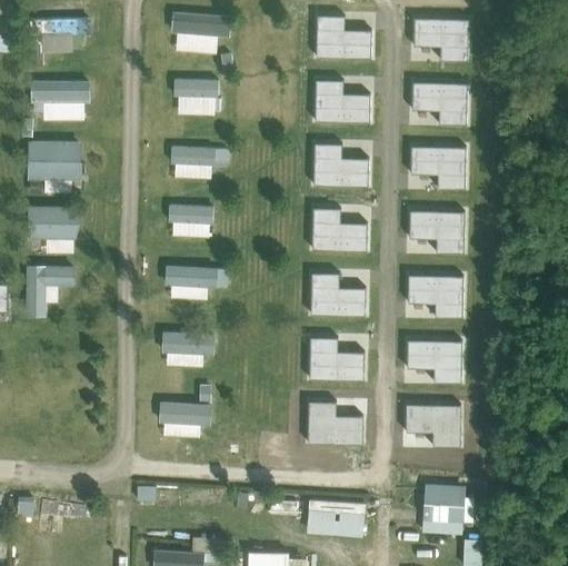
[(172,52),(218,55),(218,37),(231,37),(232,16),(175,13),(172,52)]
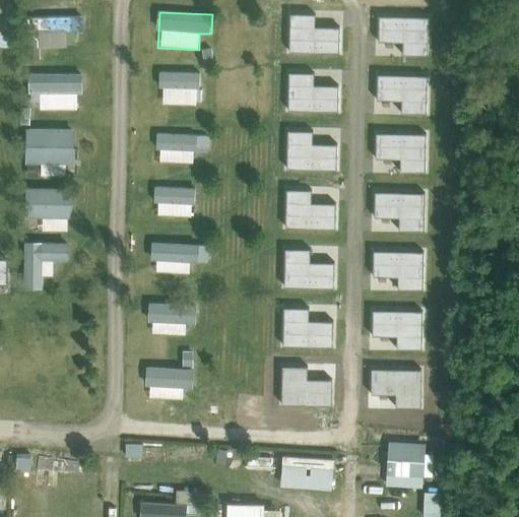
[(83,30),(82,16),(34,18),(34,31),(83,30)]
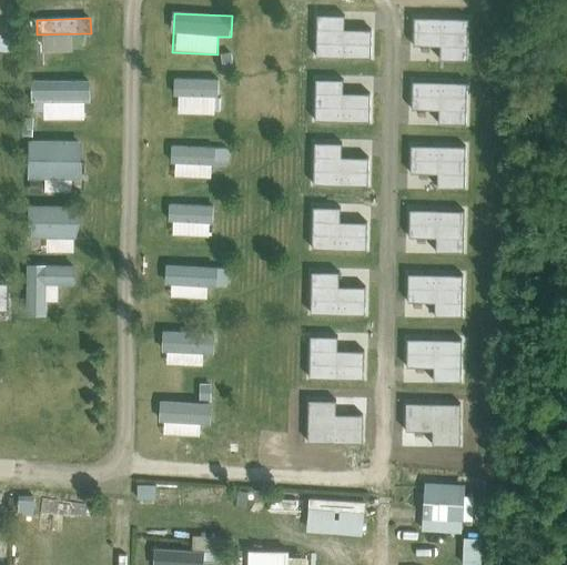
[(467,30),(466,72),(489,72),(489,30),(467,30)]
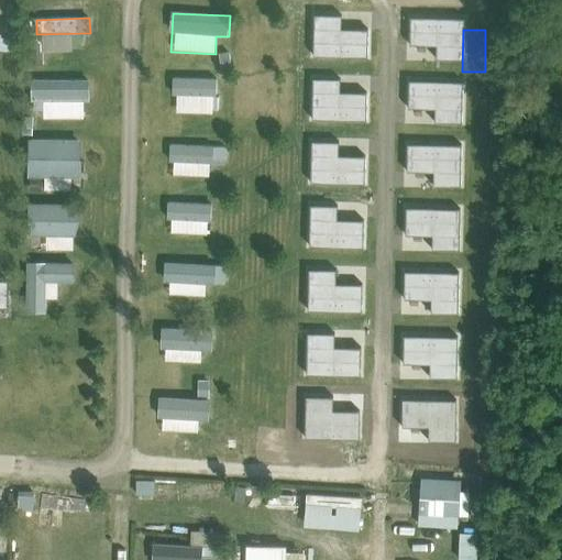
[(174,79),(175,114),(218,113),(218,78),(174,79)]
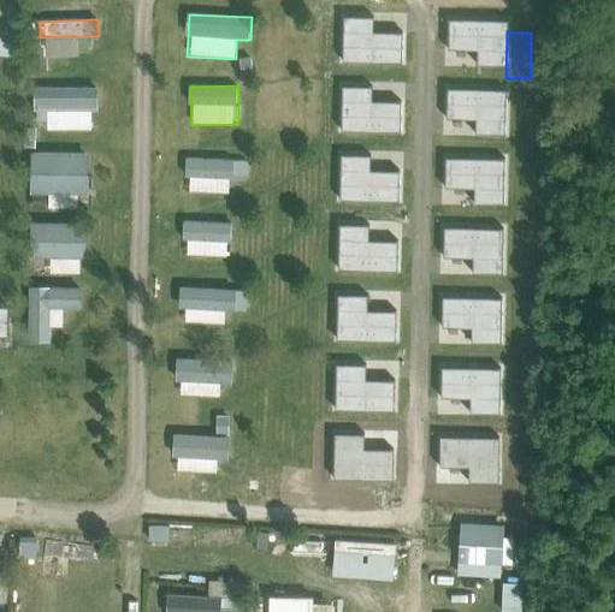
[(35,111),(47,111),(47,130),(95,131),(96,87),(35,87),(35,111)]
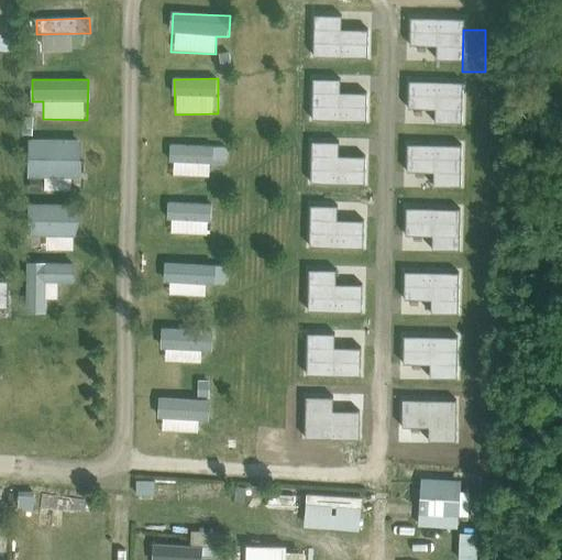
[(70,177),(83,178),(83,140),(29,140),(29,179),(44,179),(44,191),(70,191),(70,177)]
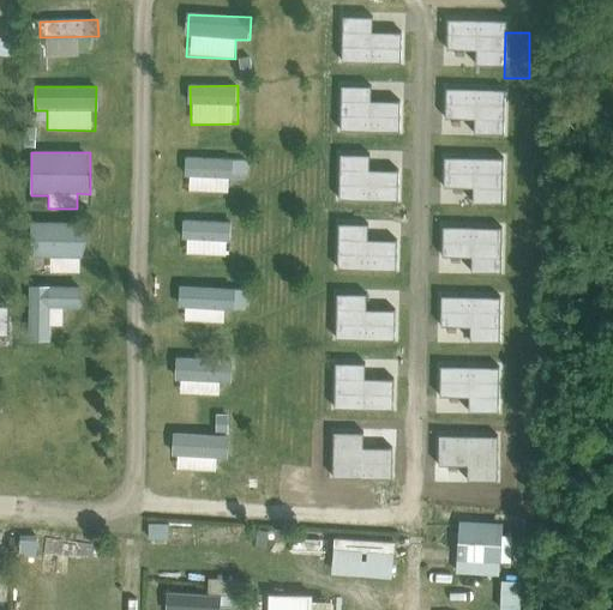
[(313,170),(340,171),(340,158),(313,157),(313,170)]
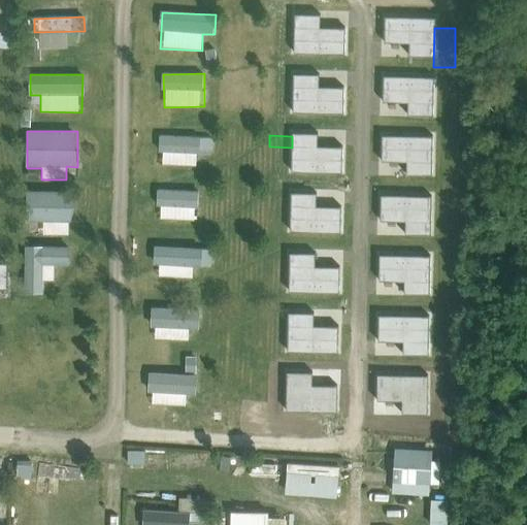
[(160,136),(160,166),(197,166),(197,152),(209,152),(209,137),(160,136)]
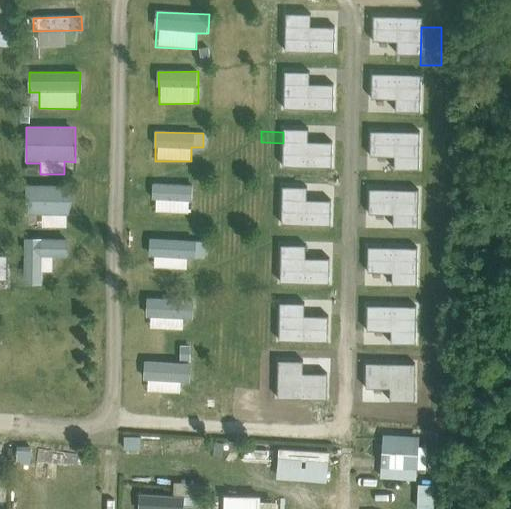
[(405,134),(405,184),(445,184),(446,134),(405,134)]
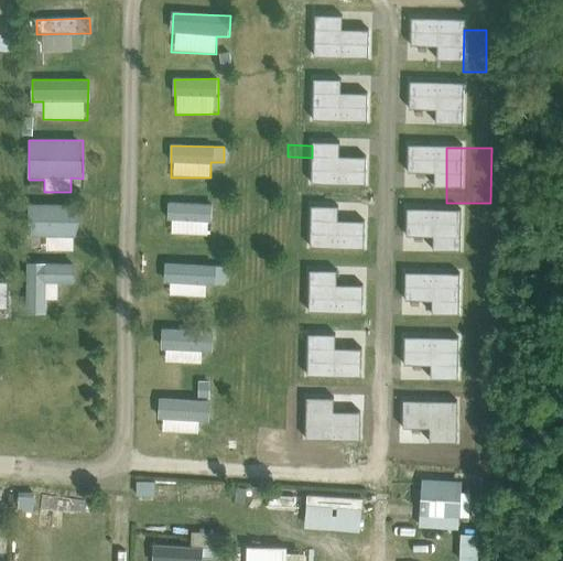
[(45,251),(77,252),(78,205),(29,204),(29,237),(46,237),(45,251)]
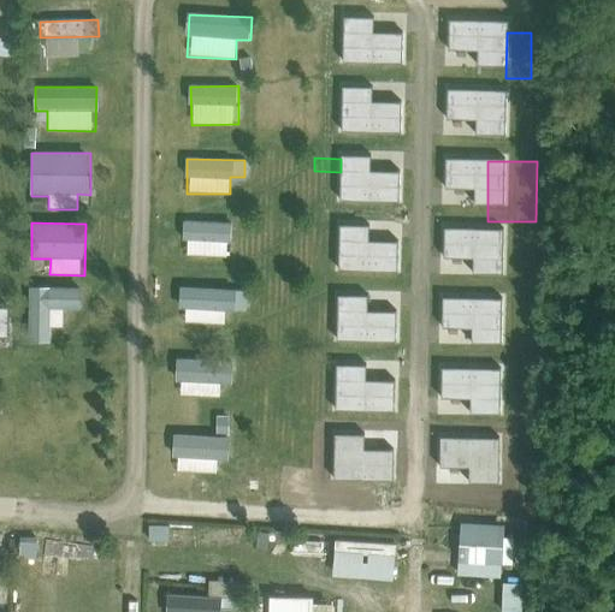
[(185,223),(185,256),(229,257),(229,223),(185,223)]
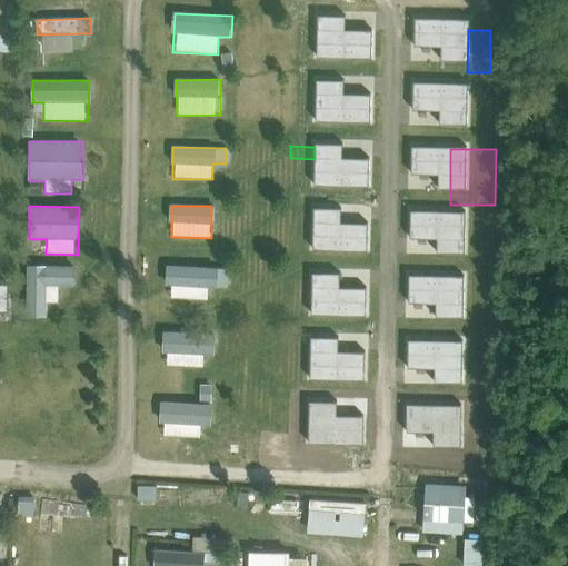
[(291,260),(318,261),(319,247),(292,246),(291,260)]
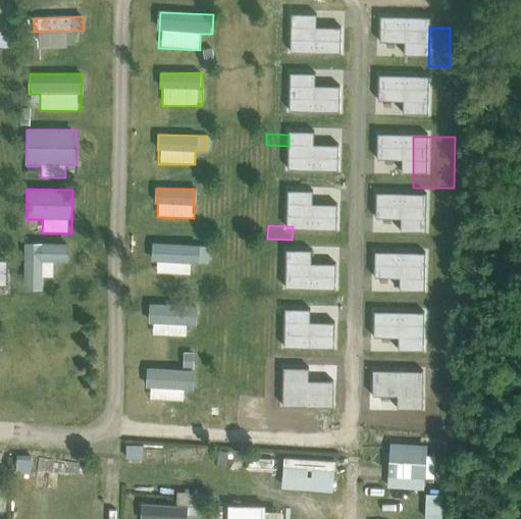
[(43,262),(69,263),(69,244),(24,244),(24,290),(42,290),(43,262)]
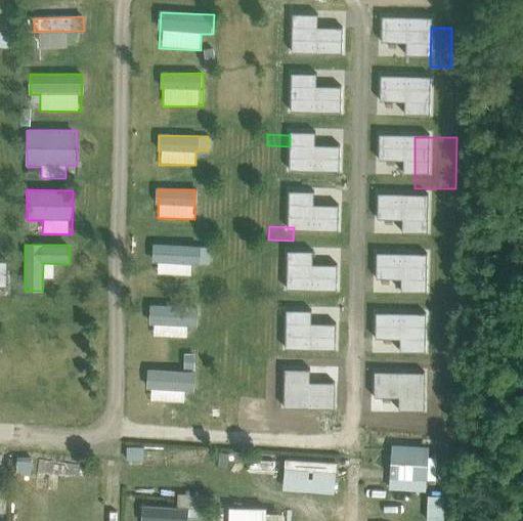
[(156,246),(155,275),(191,275),(191,266),(210,266),(210,246),(156,246)]
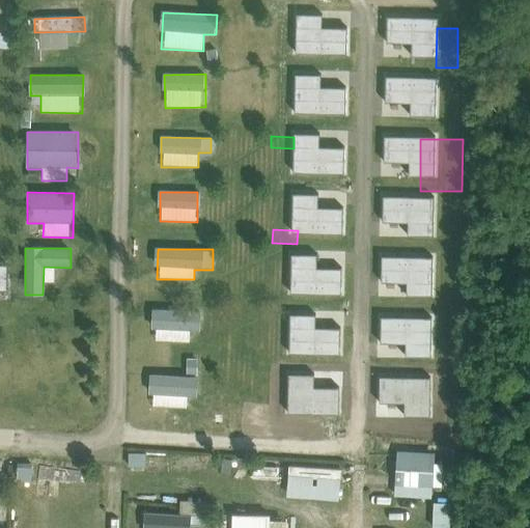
[(452,282),(452,252),(413,252),(413,281),(452,282)]
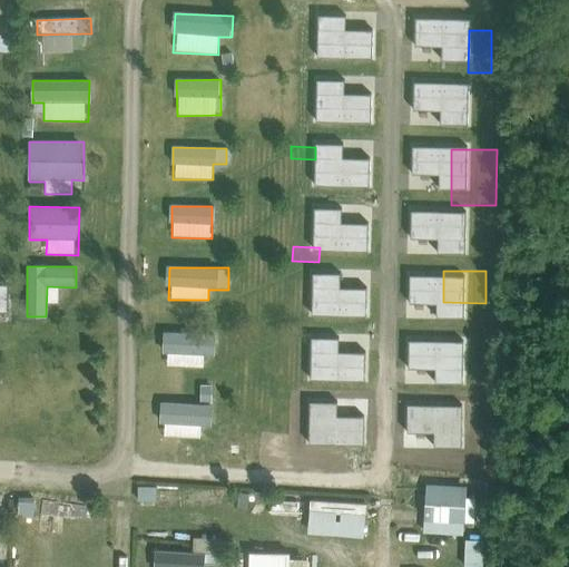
[(165,367),(205,367),(205,355),(216,357),(216,333),(165,333),(165,367)]
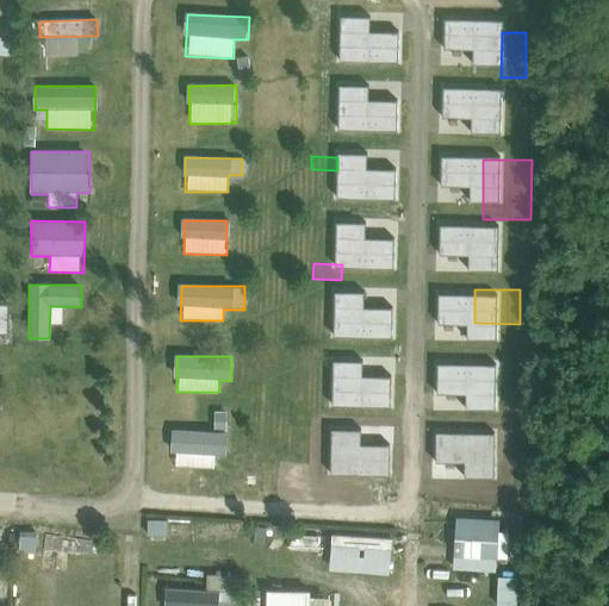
[(216,468),(217,457),(228,457),(229,432),(173,431),(173,467),(216,468)]
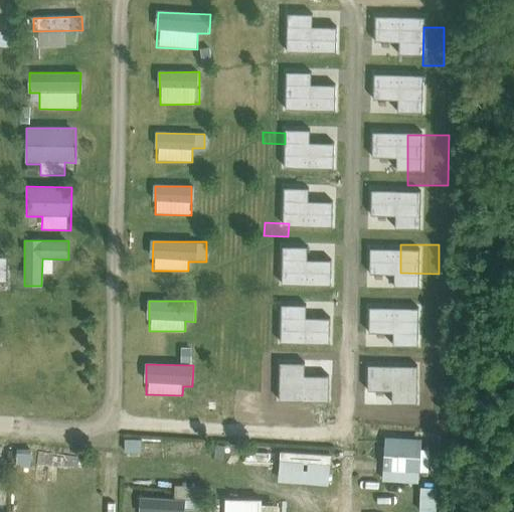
[(251,369),(251,400),(274,400),(274,384),(306,384),(306,370),(251,369)]
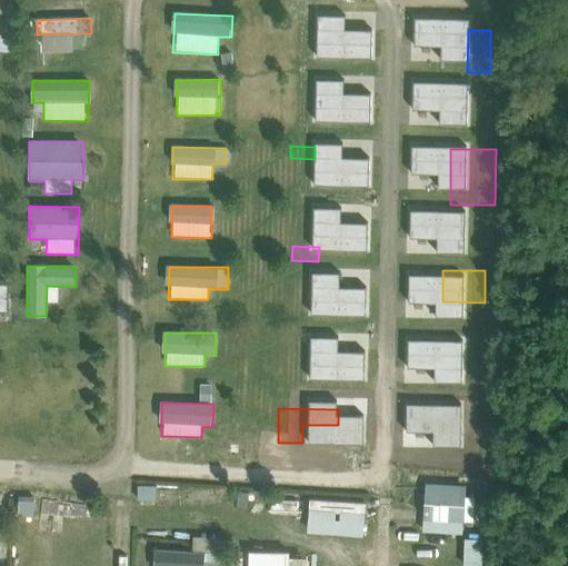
[(461,428),(461,445),(482,446),(484,413),(429,411),(429,427),(461,428)]
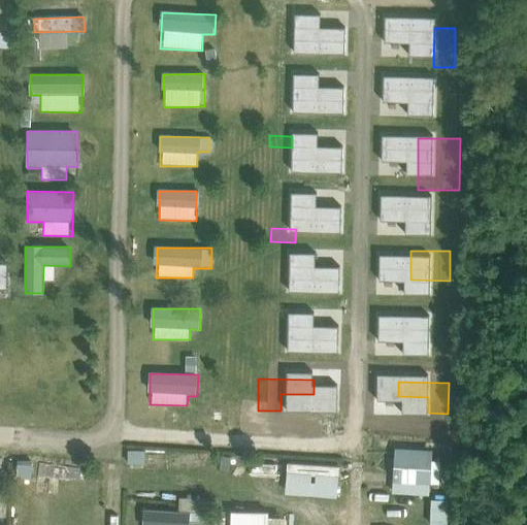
[(175,499),(175,512),(185,512),(185,499),(175,499)]
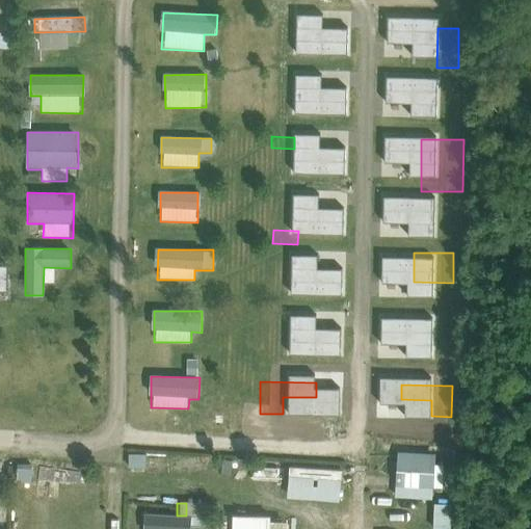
[(144,517),(142,528),(189,528),(190,519),(144,516),(144,517)]
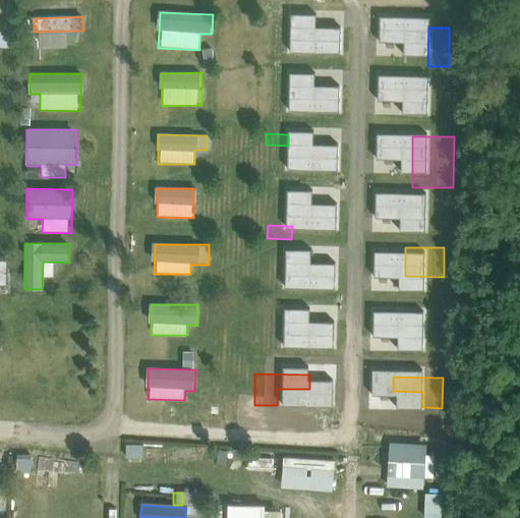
[(264,517),(264,507),(227,507),(226,517),(264,517)]
